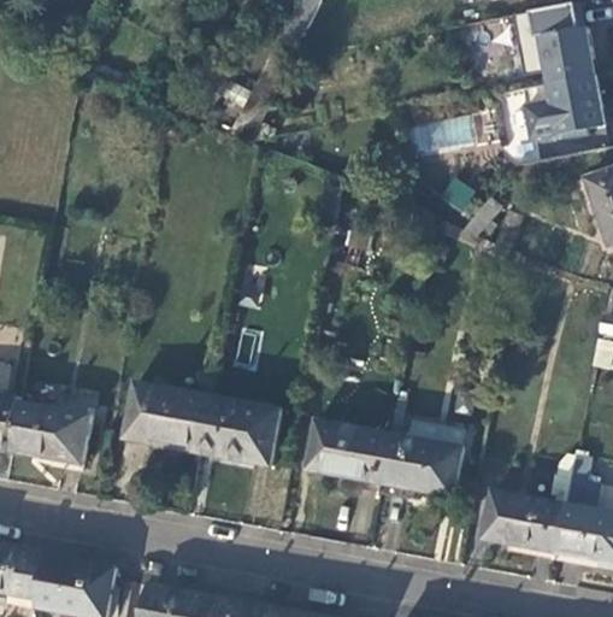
[(320,0),(299,0),(267,63),(290,58),(320,0)]
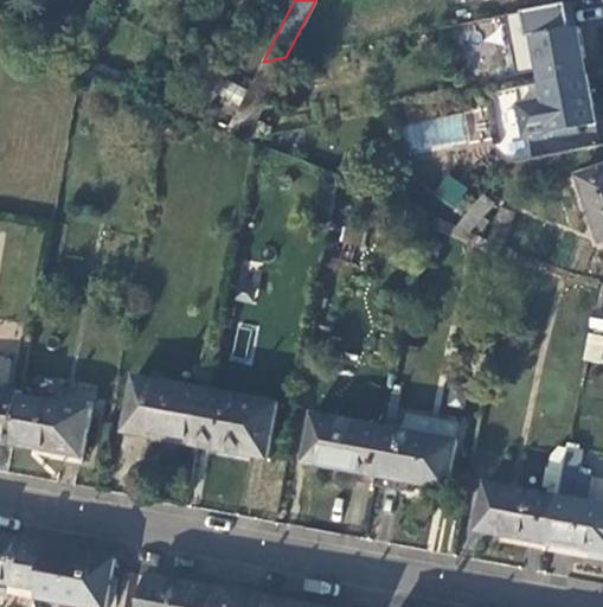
[(540,82),(584,74),(576,29),(532,38),(540,82)]
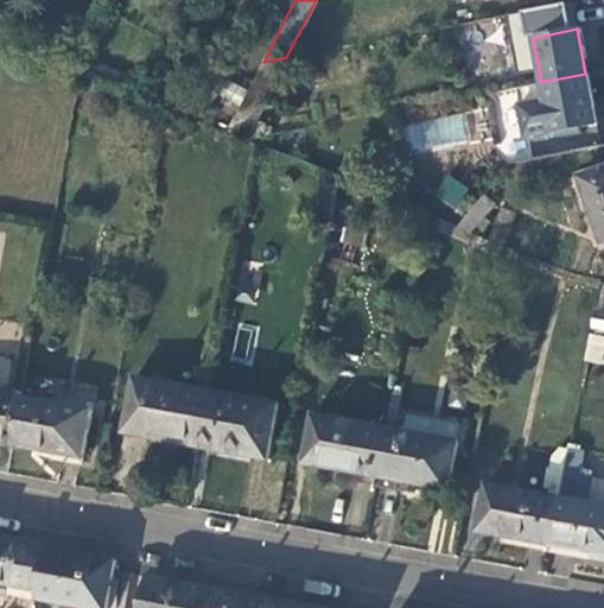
[(541,82),(514,88),(523,138),(596,124),(585,74),(541,82)]
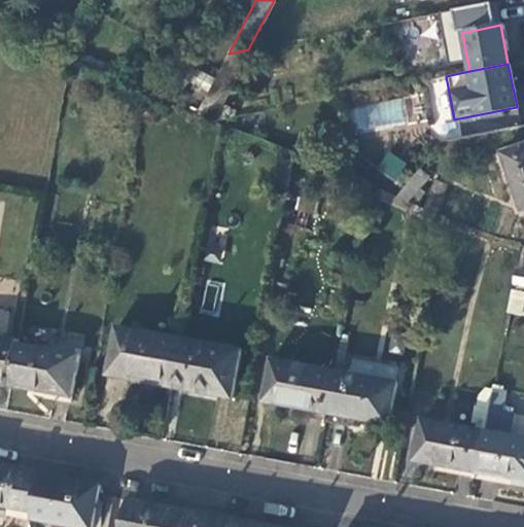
[(193,97),(203,102),(212,84),(202,79),(193,97)]
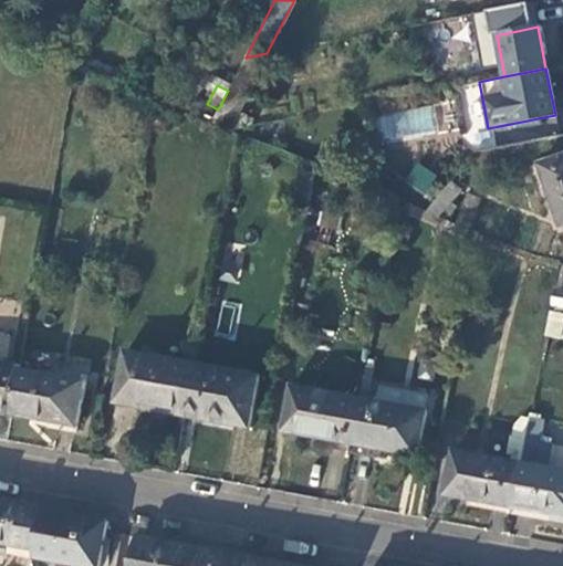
[(433,109),(376,112),(378,137),(434,134),(433,109)]
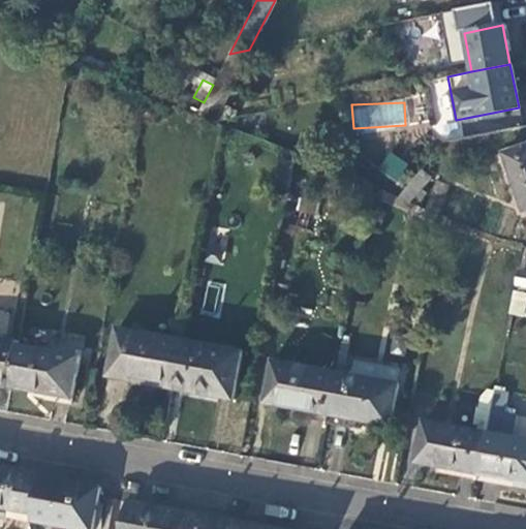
[(222,104),(215,122),(235,118),(236,112),(222,104)]
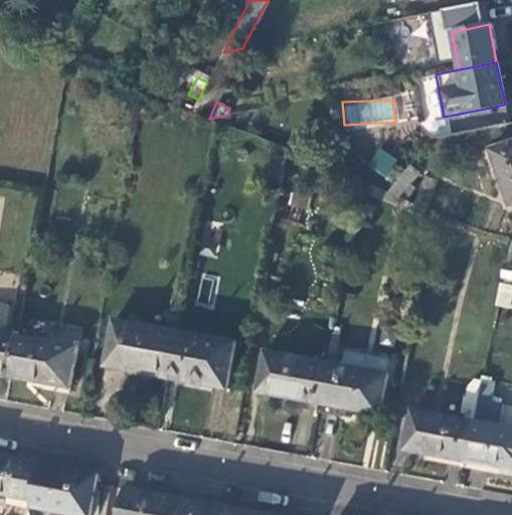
[(146,125),(151,106),(141,104),(138,124),(146,125)]
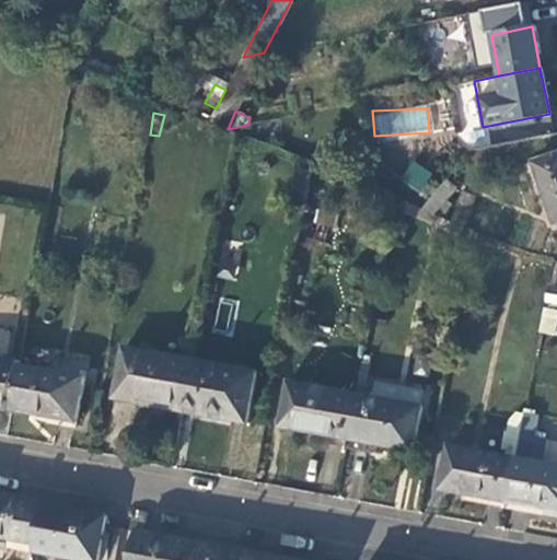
[(312,159),(315,147),(309,144),(304,156),(312,159)]
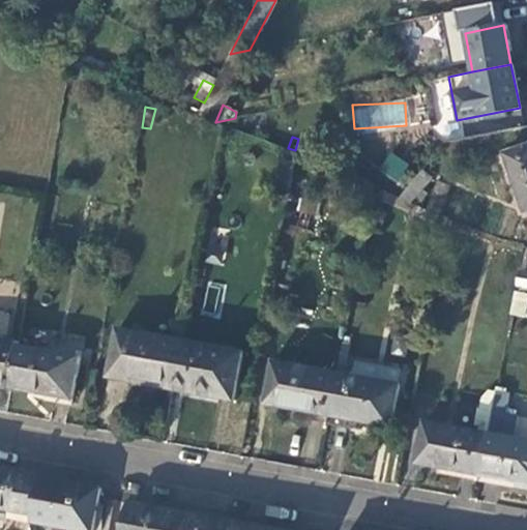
[(526,146),(504,154),(525,212),(526,211),(526,146)]
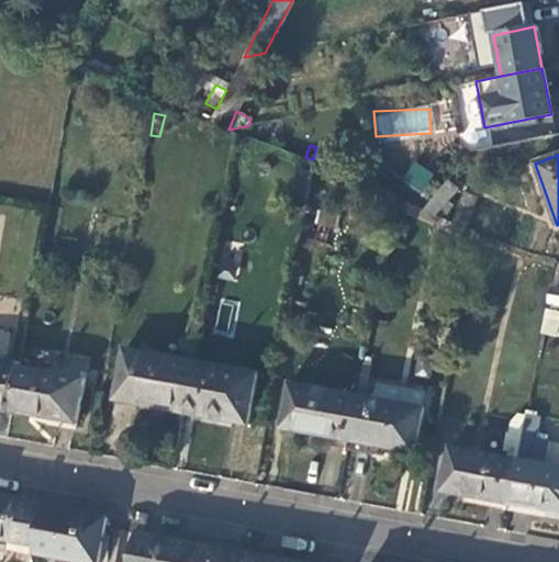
[(409,161),(398,181),(418,193),(429,173),(409,161)]
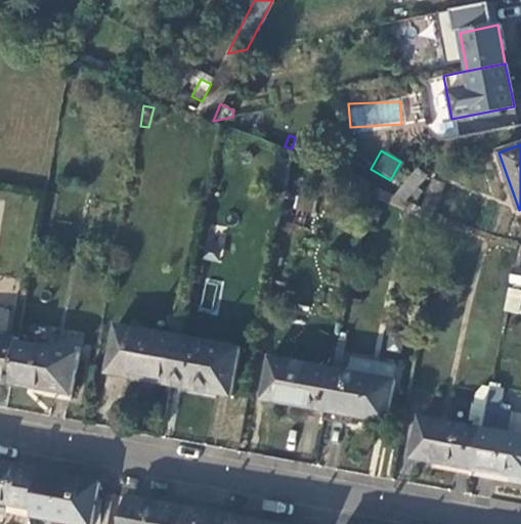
[(424,176),(416,168),(392,197),(404,202),(424,176)]
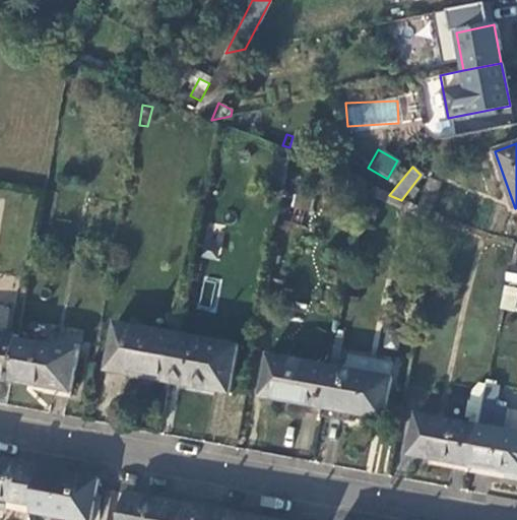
[(426,179),(414,206),(431,209),(440,184),(426,179)]
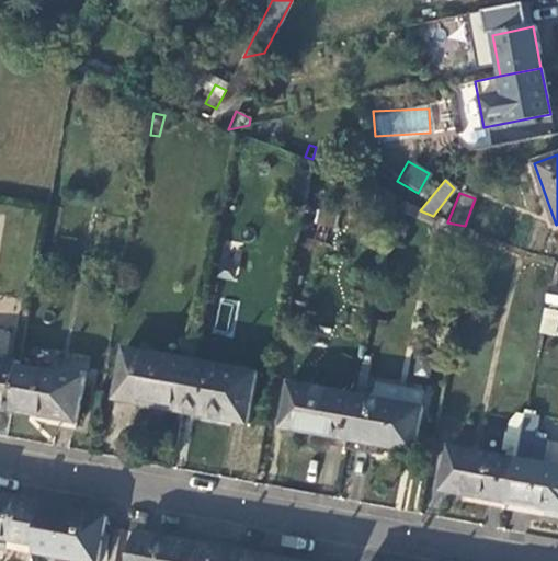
[(557,295),(542,293),(536,332),(554,335),(557,304),(557,295)]
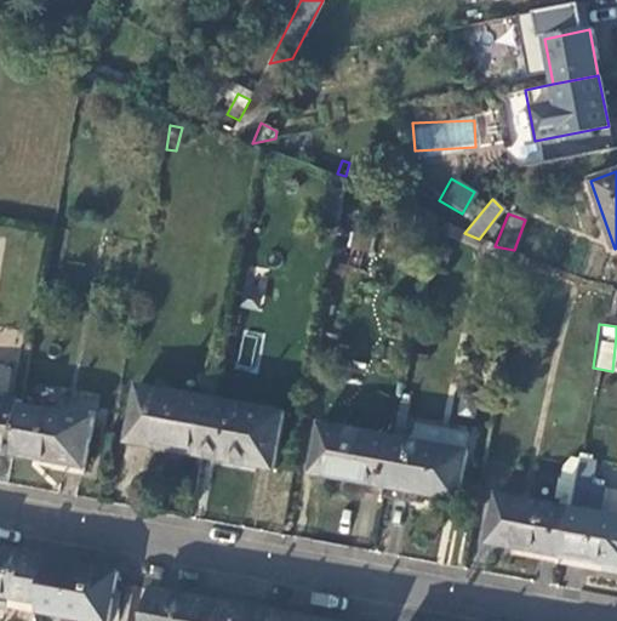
[(127,442),(201,456),(212,400),(138,386),(127,442)]
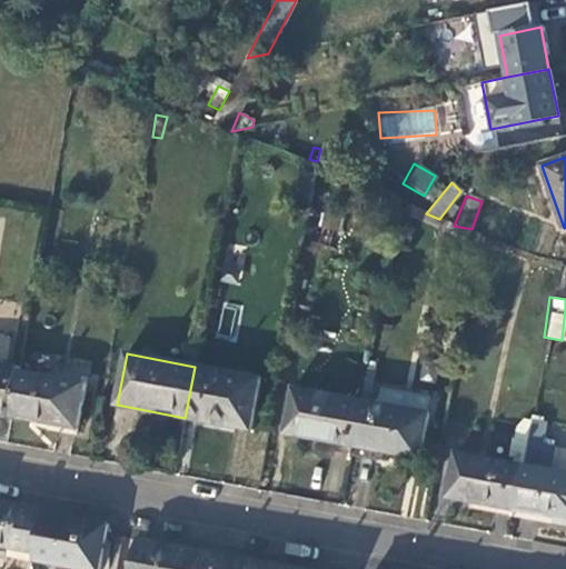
[(0,416),(10,417),(18,372),(19,368),(0,365),(0,416)]
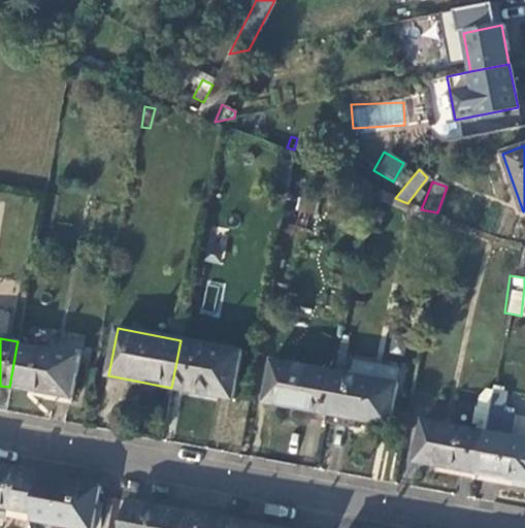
[(181,340),(171,388),(233,399),(241,353),(181,340)]
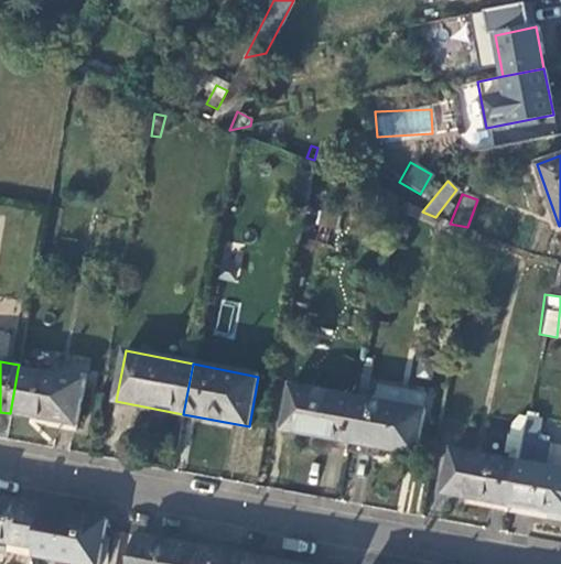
[(18,369),(10,413),(75,426),(85,381),(18,369)]
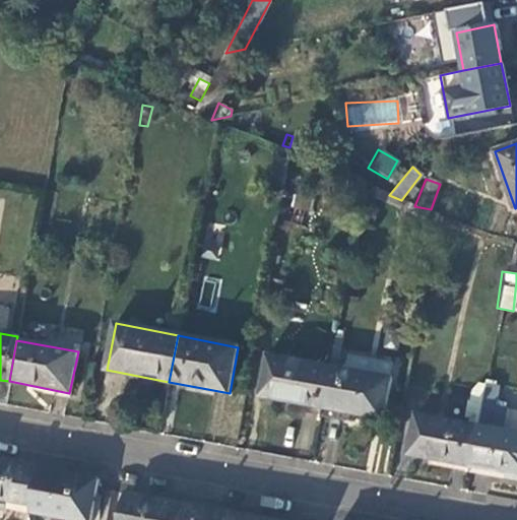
[(260,397),(321,407),(329,368),(268,355),(260,397)]
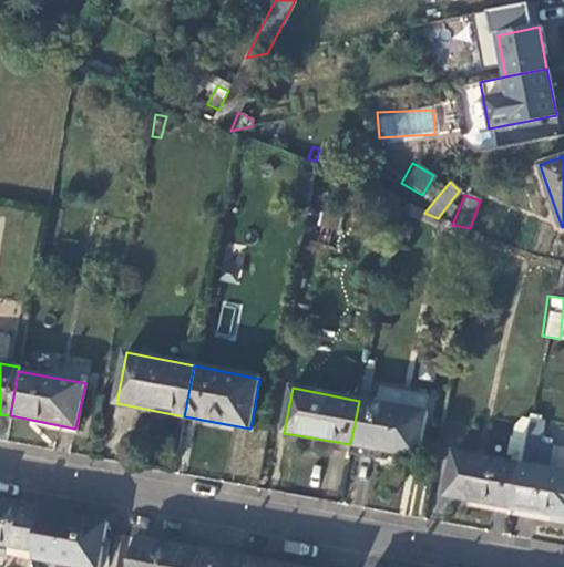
[(359,401),(350,444),(420,457),(428,413),(359,401)]
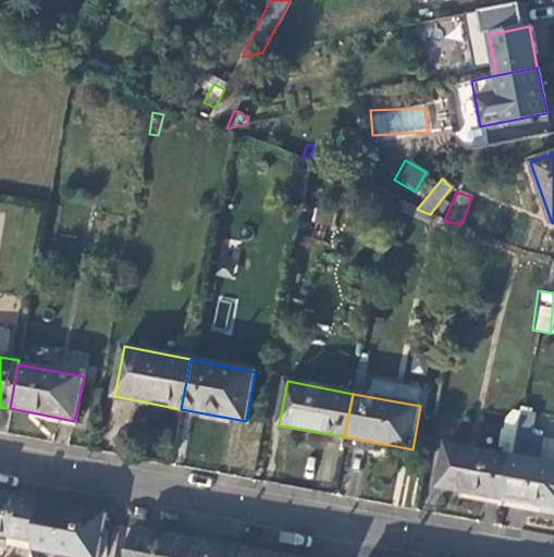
[(501,456),(512,457),(516,435),(504,433),(501,456)]
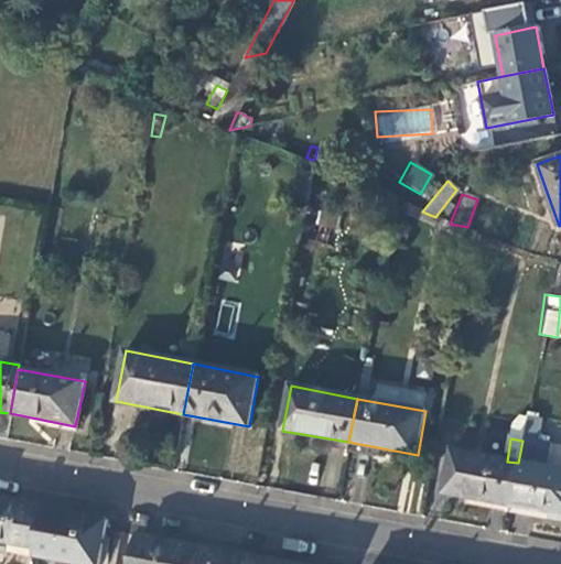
[(443,494),(510,507),(518,463),(507,462),(452,451),(443,494)]
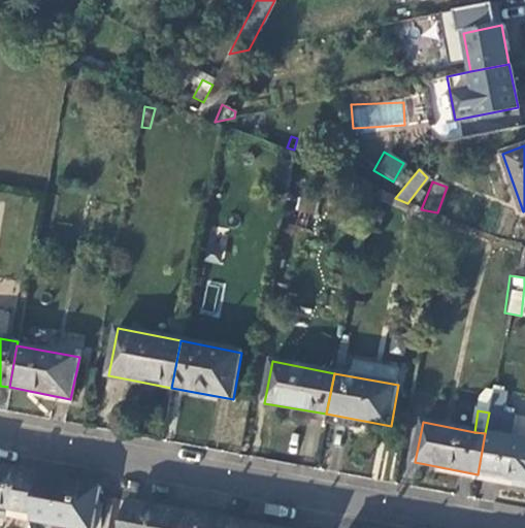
[(478,474),(477,481),(524,489),(524,440),(485,433),(478,474)]
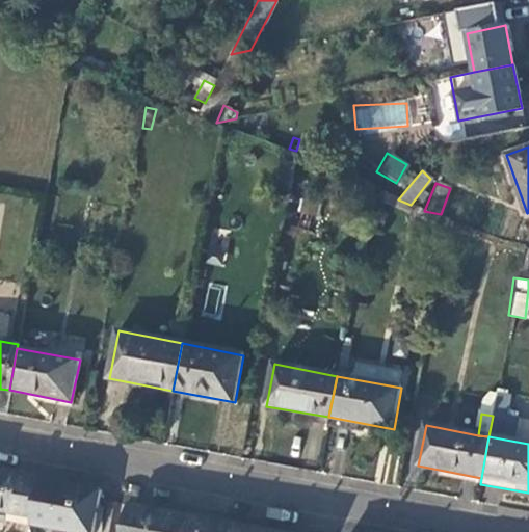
[(0,512),(32,519),(38,479),(41,473),(0,466),(0,512)]
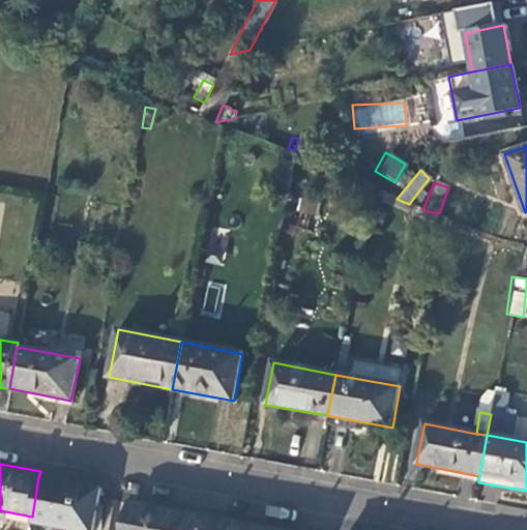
[(92,529),(100,489),(38,477),(32,517),(30,523),(67,529),(92,529)]
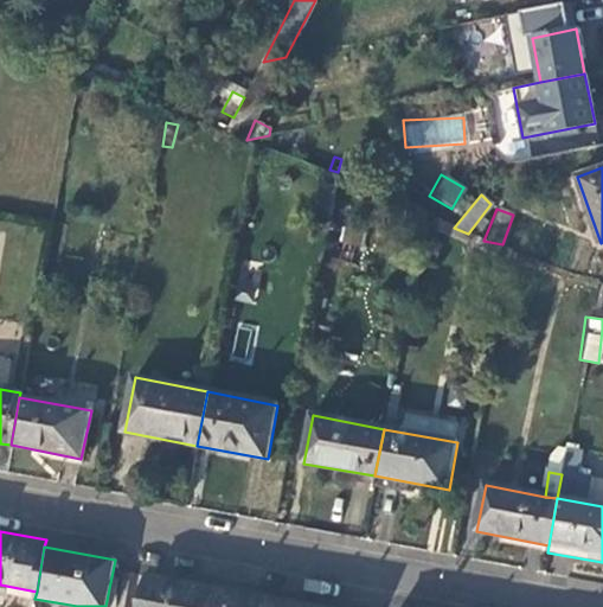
[(215,606),(218,588),(148,575),(142,606),(215,606)]
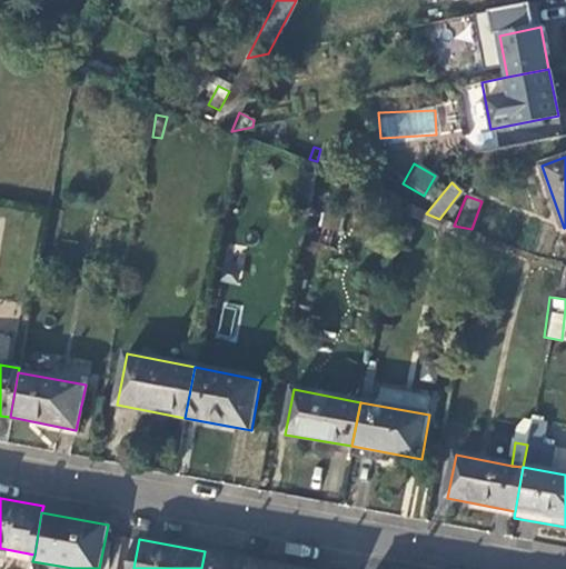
[(205,551),(201,568),(267,568),(269,563),(205,551)]
